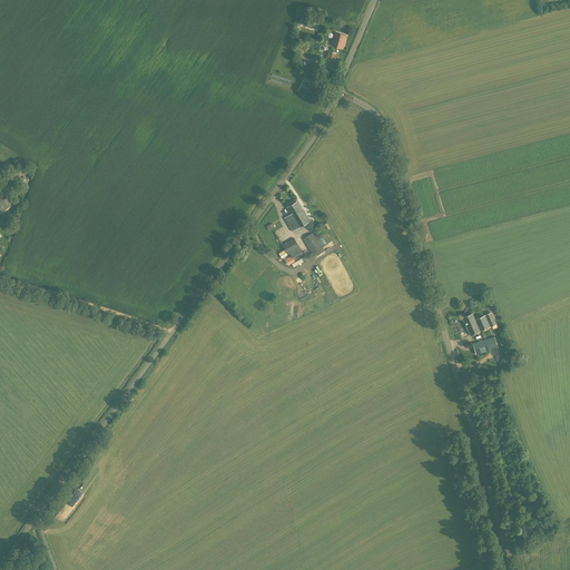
[(305,27),(317,30),(321,19),(313,17),(312,22),(306,21),(305,27)]
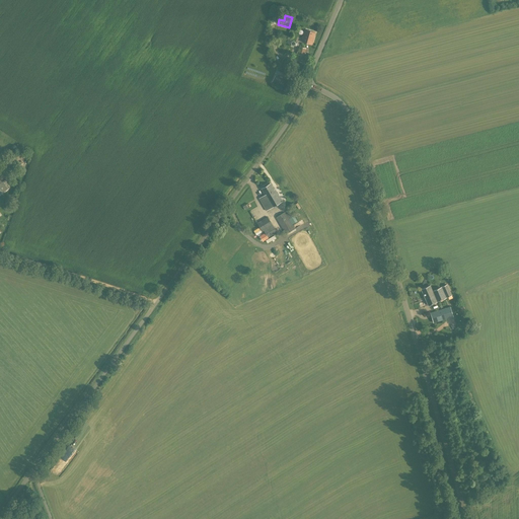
[(312,45),(316,32),(305,29),(301,42),(312,45)]
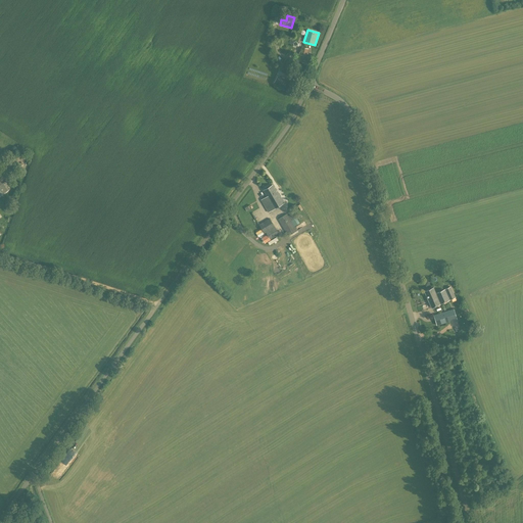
[(302,47),(300,52),(299,55),(297,54),(296,58),(305,61),(308,49),(302,47)]
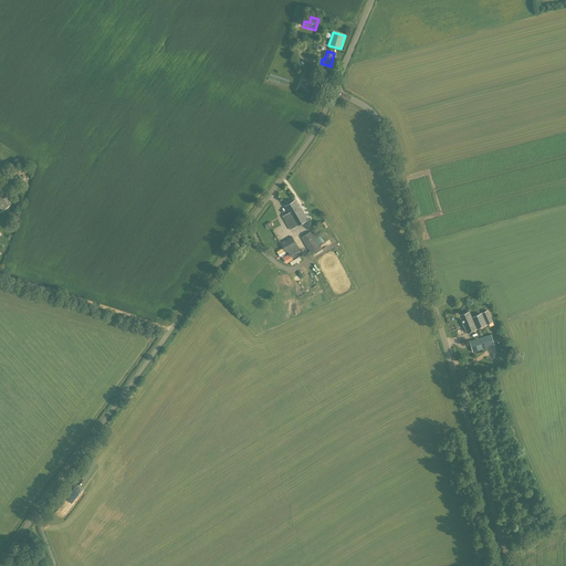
[(308,87),(300,83),(296,90),(304,94),(308,87)]
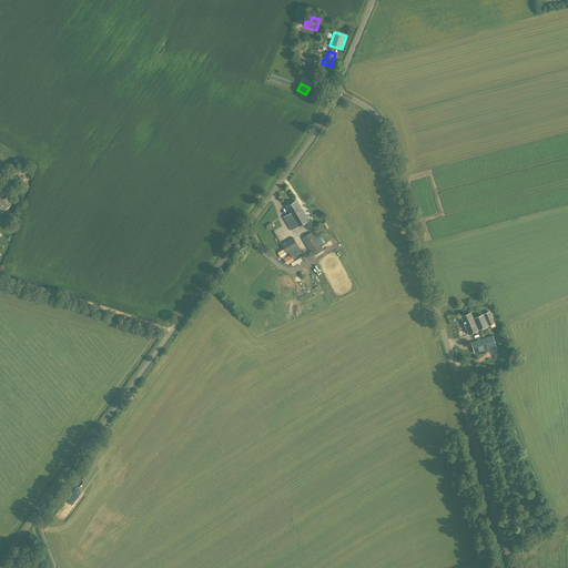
[(286,206),(290,214),(283,217),(291,231),(308,221),(301,208),(296,201),(286,206)]
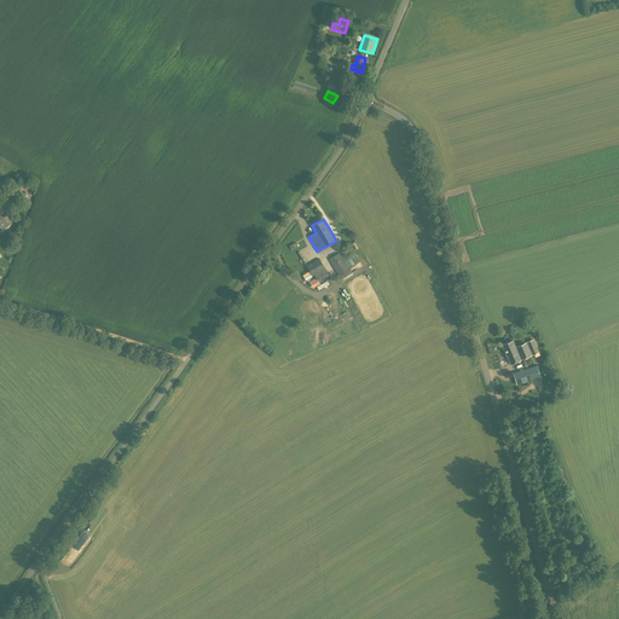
[(341,279),(351,273),(340,254),(329,260),(341,279)]
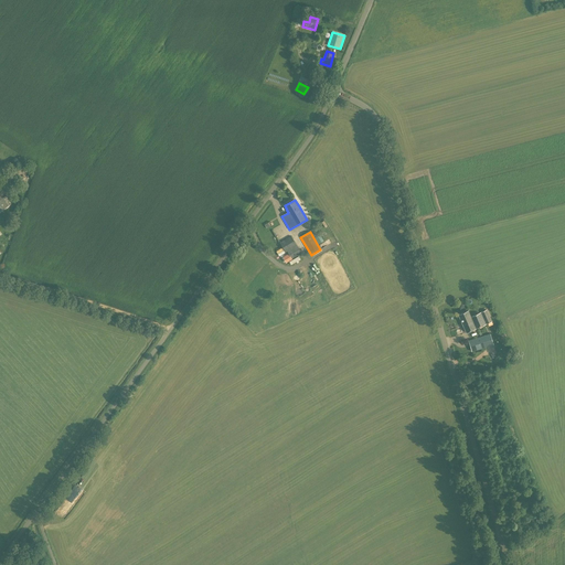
[(291,258),(301,253),(291,236),(279,243),(286,253),(287,252),(288,254),(283,257),(286,263),(292,259),(291,258)]
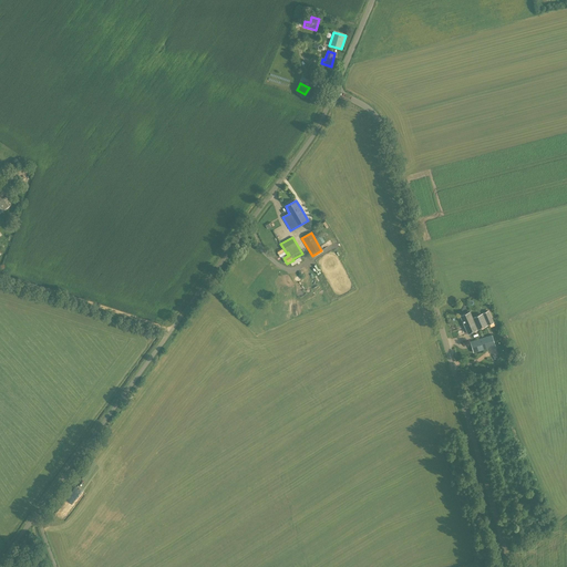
[(477,329),(493,322),(488,311),(473,318),(477,329)]
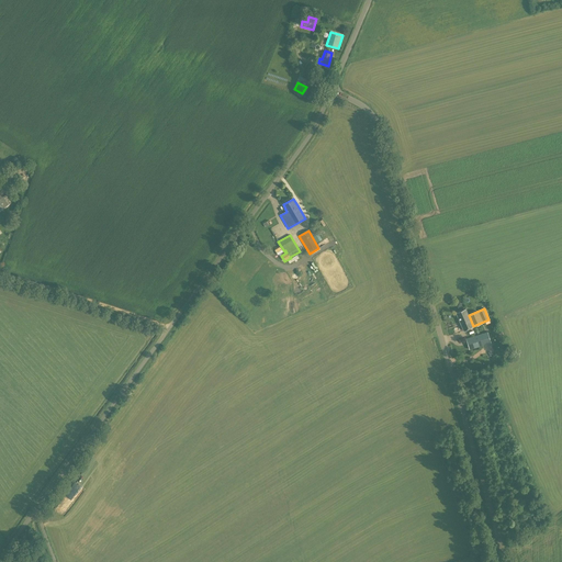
[(473,326),(469,315),(465,310),(456,314),(463,330),(473,326)]
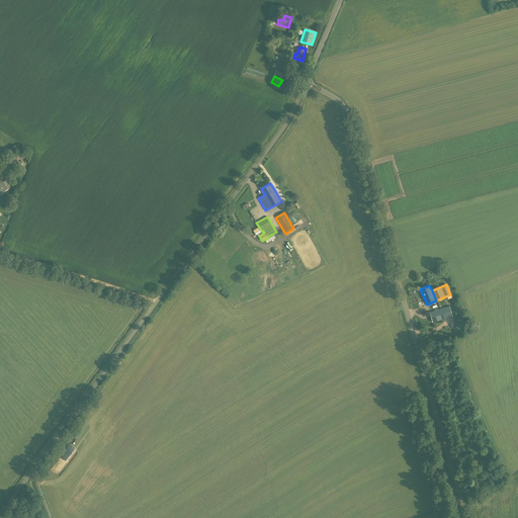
[(429,313),(432,322),(432,323),(452,317),(449,306),(429,313)]
